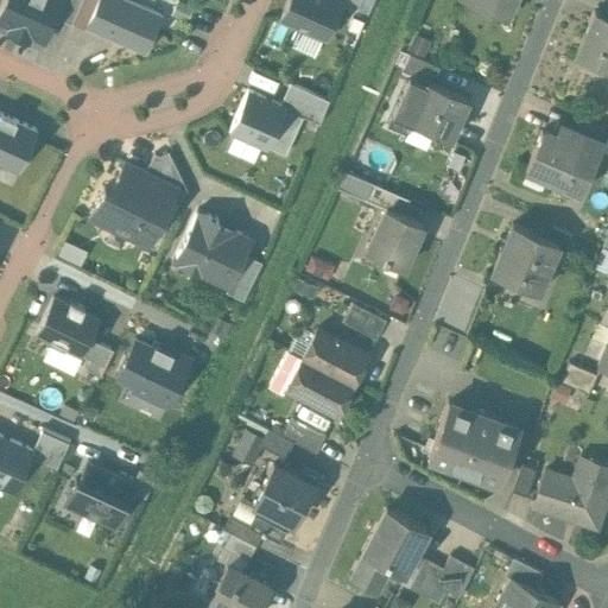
[(2,0),(0,7),(0,19),(10,24),(7,31),(29,40),(31,35),(44,40),(56,16),(62,0),(2,0)]
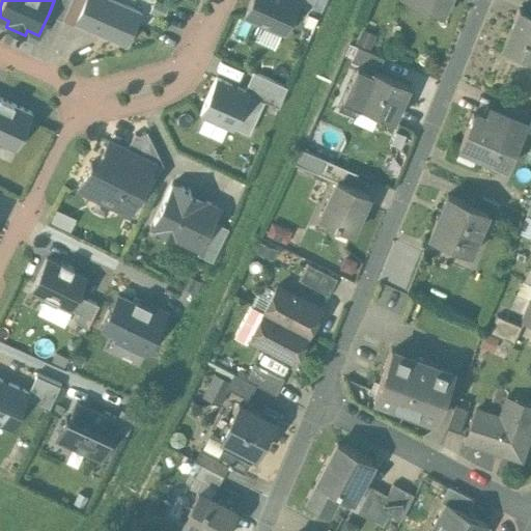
[(54,0),(49,14),(63,20),(71,0),(54,0)]
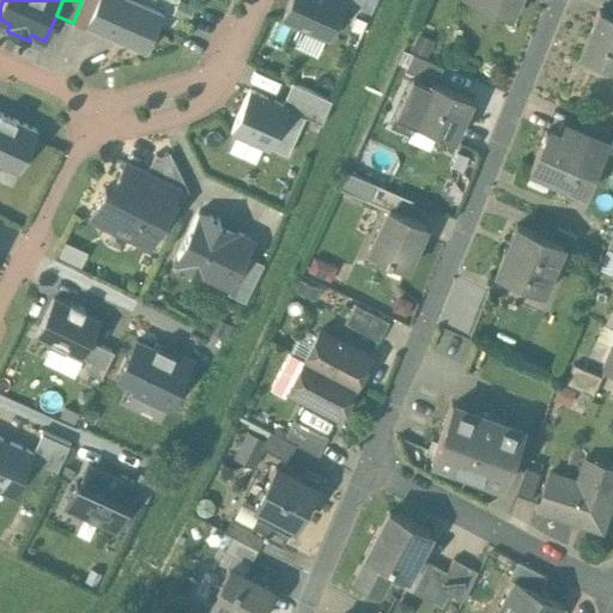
[(181,22),(131,0),(82,0),(73,23),(163,62),(181,22)]
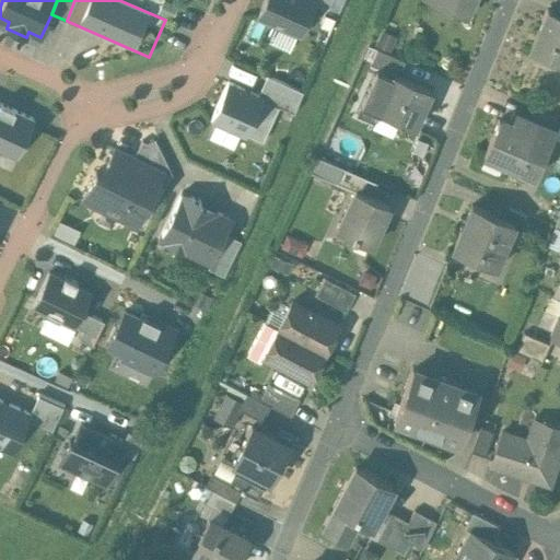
[(315,0),(264,0),(258,15),(300,34),(315,1),(315,0)]
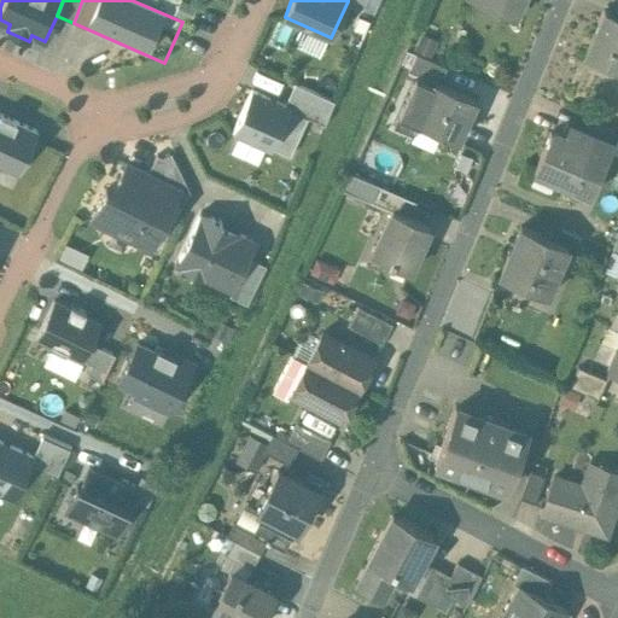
[(472,0),(513,17),(520,0),(472,0)]
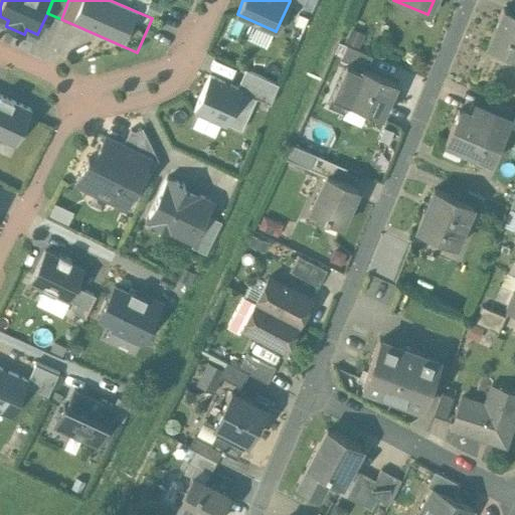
[(514,11),(504,7),(488,45),(514,56),(514,11)]
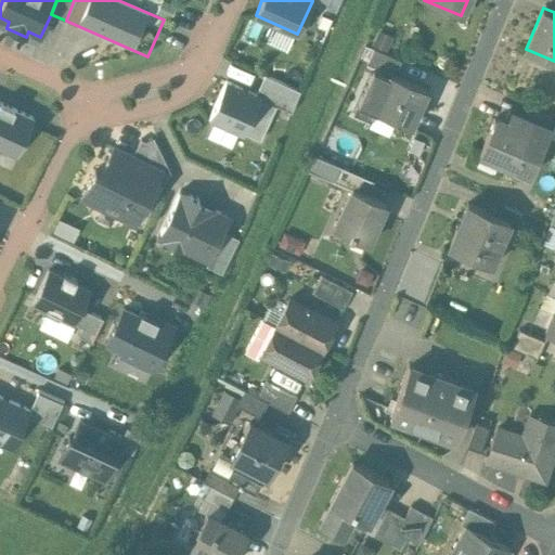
[(401,61),(374,48),(368,63),(390,74),(391,73),(396,75),(401,61)]
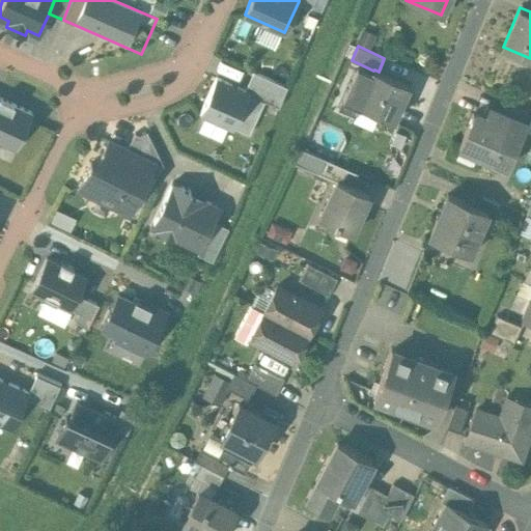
[(379,72),(374,70),(373,71),(359,105),(392,120),(408,85),(379,72)]
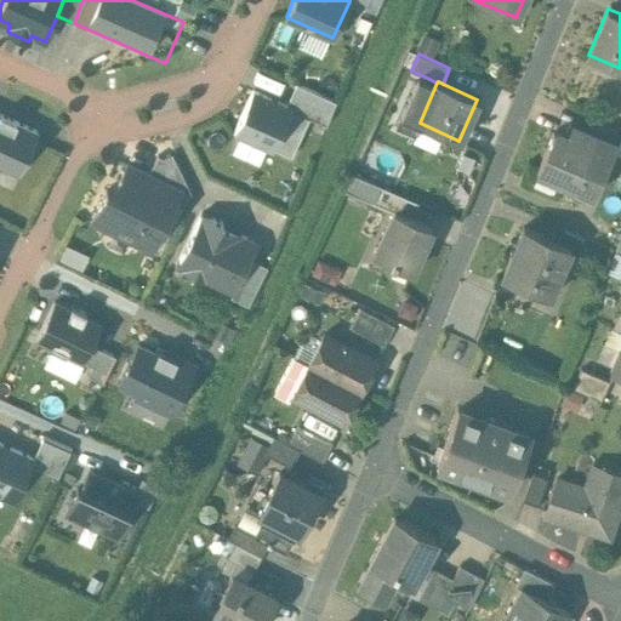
[(291,108),(291,109),(326,125),(336,102),(296,84),(286,106),(291,108)]
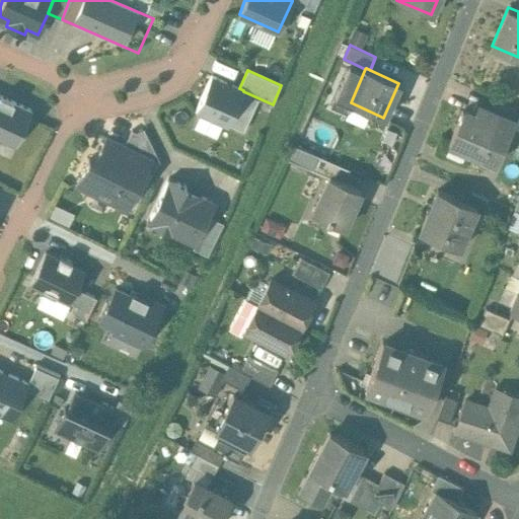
[(228,125),(243,91),(243,90),(239,88),(211,75),(196,109),(228,125)]
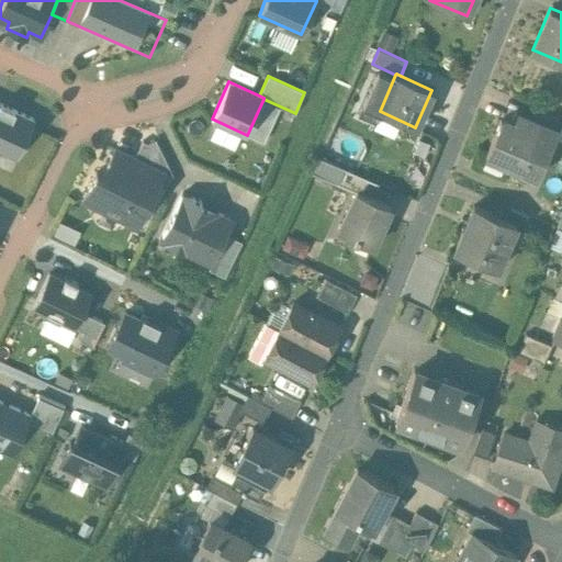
[(34,119),(0,102),(0,148),(18,156),(34,119)]
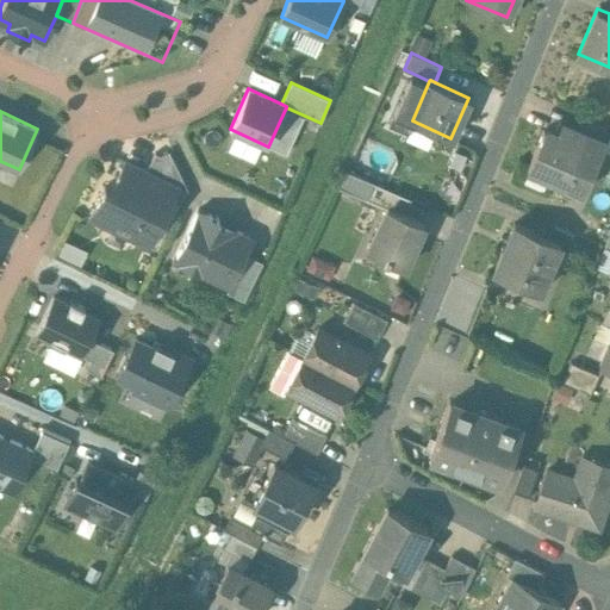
[(607,128),(582,117),(576,130),(589,136),(587,137),(601,142),(607,128)]
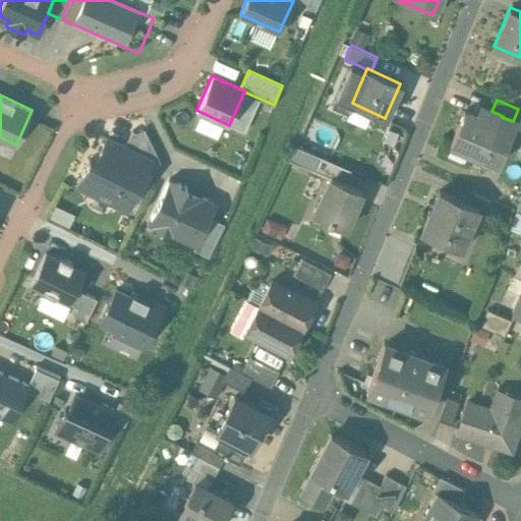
[(474,115),(464,110),(451,141),(484,157),(502,117),(503,116),(491,111),(478,105),(474,115)]
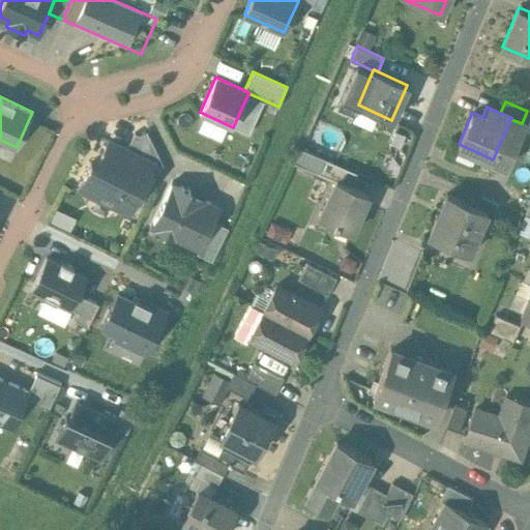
[(147,130),(139,135),(135,133),(127,148),(148,158),(152,167),(149,174),(156,177),(163,164),(147,130)]
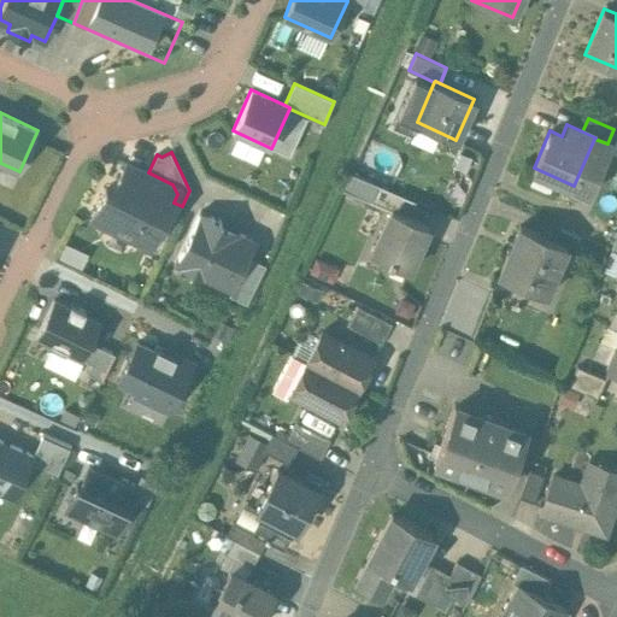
[(174,203),(177,194),(172,184),(148,172),(127,162),(112,191),(106,187),(90,218),(151,248),(174,203)]
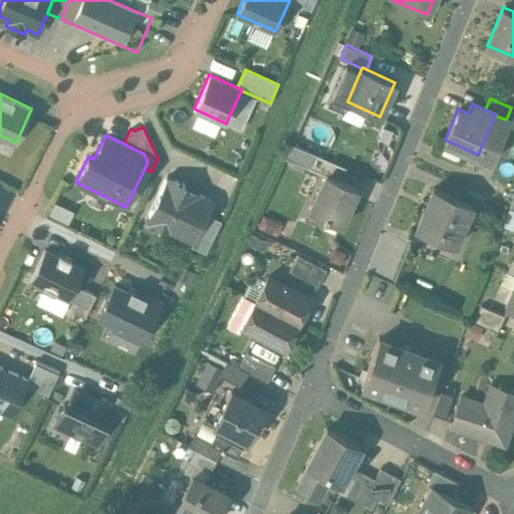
[(336,163),(315,154),(308,169),(325,176),(325,174),(330,177),(336,163)]
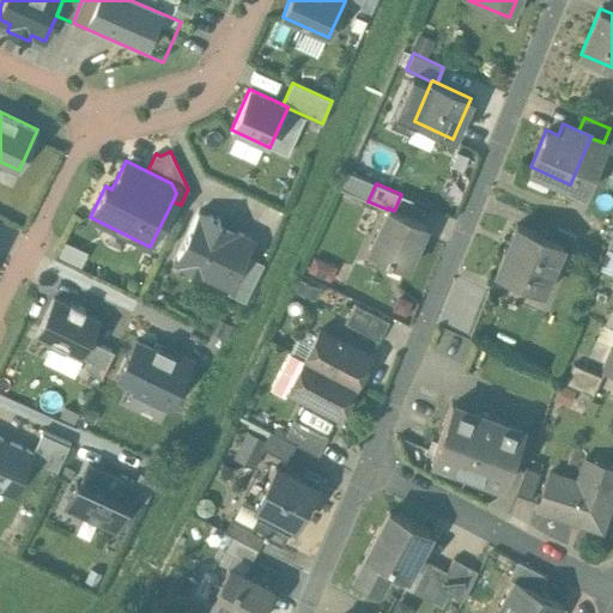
[(394,211),(388,207),(388,210),(368,254),(405,269),(425,224),(394,211)]
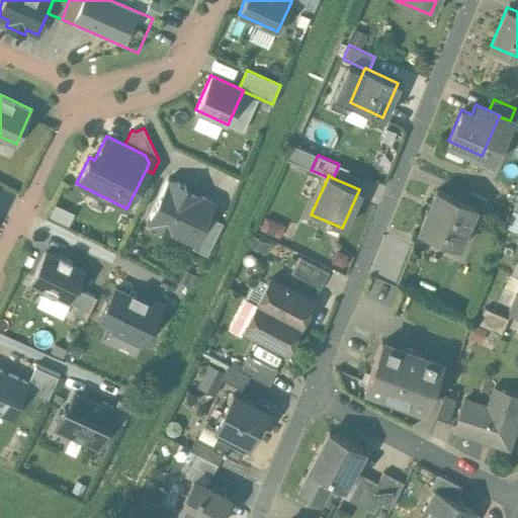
[(186,185),(169,177),(148,221),(154,223),(154,226),(170,234),(171,232),(195,244),(214,203),(184,188),(186,185)]
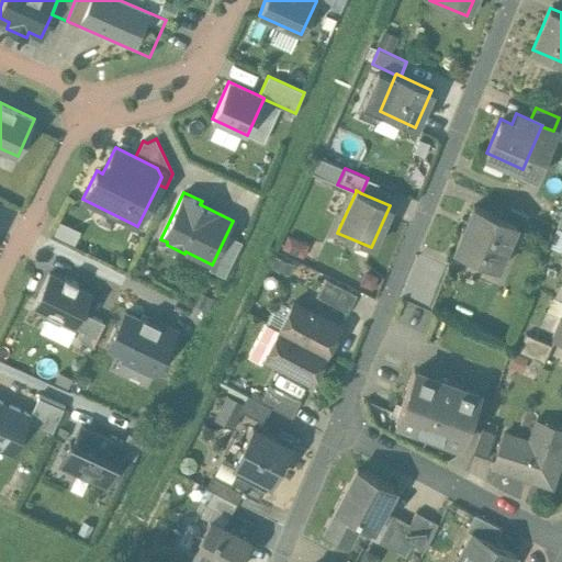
[(528,215),(503,203),(497,215),(497,216),(516,224),(516,225),(523,227),(528,215)]
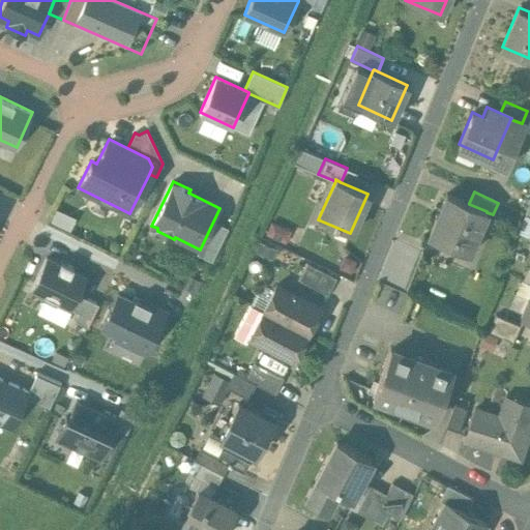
[(469,203),(446,193),(429,236),(470,253),(487,212),(487,211),(469,204),(469,203)]
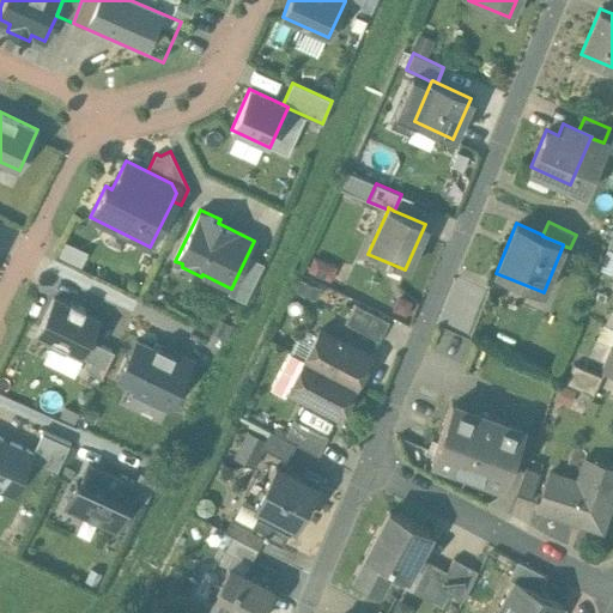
[(90,339),(99,320),(84,311),(85,308),(71,302),(70,304),(54,297),(35,333),(52,341),(50,344),(65,350),(66,349),(82,356),(90,339)]
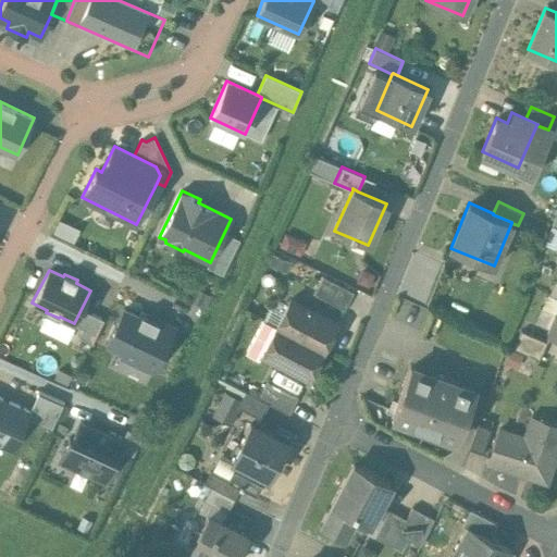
[(354,293),(323,276),(313,293),(344,309),(354,293)]
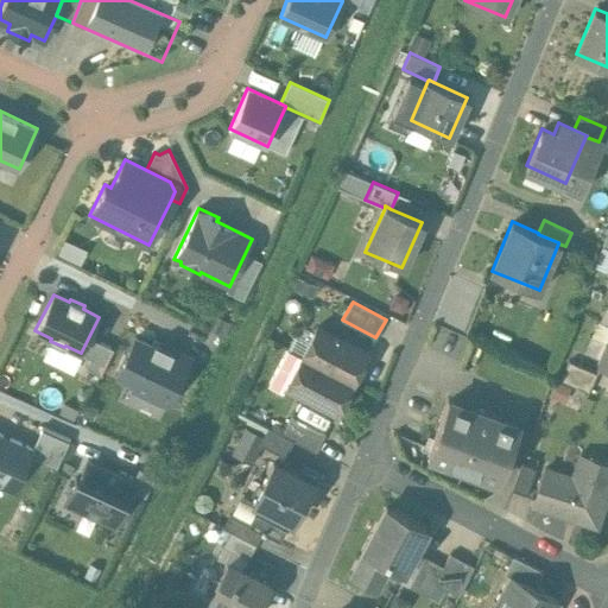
[(367,354),(317,327),(302,356),(352,384),(367,354)]
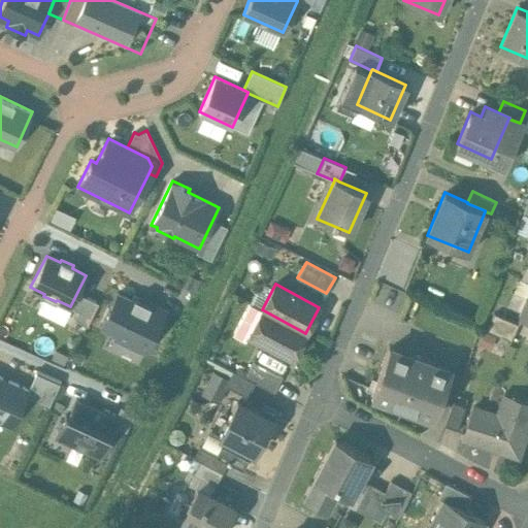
[(118,286),(99,324),(149,348),(167,308),(118,286)]
